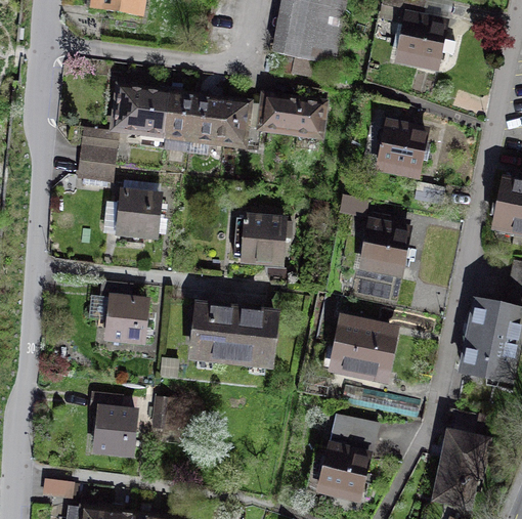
[(90,0),(89,8),(143,16),(145,0),(90,0)]
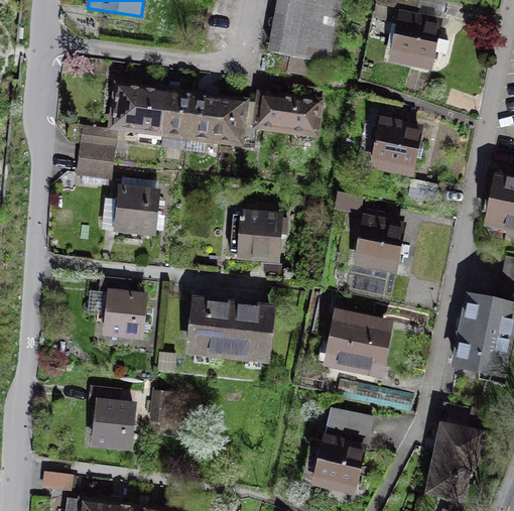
[(275,0),(268,52),(274,52),(272,68),(306,73),(308,59),(329,62),(338,0),(275,0)]
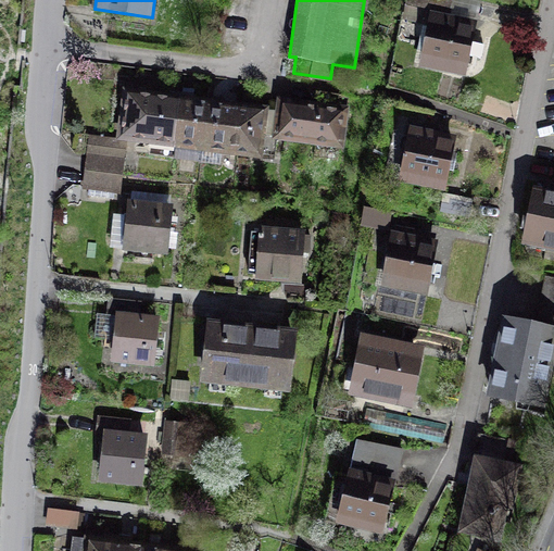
[(418,65),(465,75),(477,19),(450,14),(452,0),(405,0),(403,16),(427,22),(418,65)]
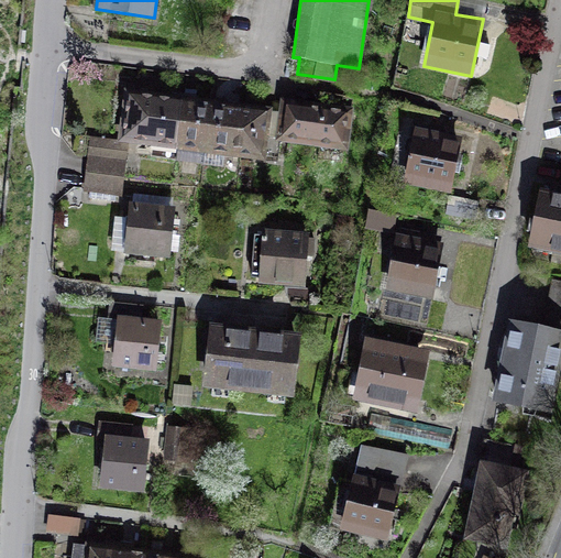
[(117,141),(127,142),(265,159),(266,149),(272,149),(273,139),(348,148),(353,105),(278,96),(277,111),(271,110),(272,106),(122,88),(117,135),(117,141)]
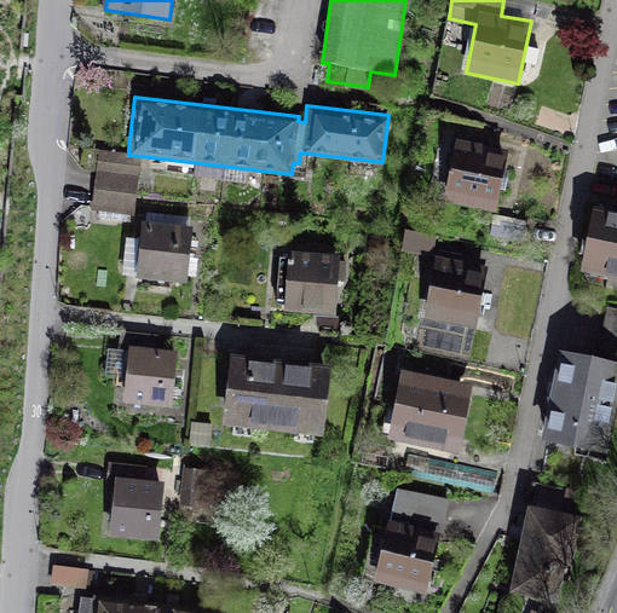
[(456,139),(444,200),(496,210),(508,150),(456,139)]
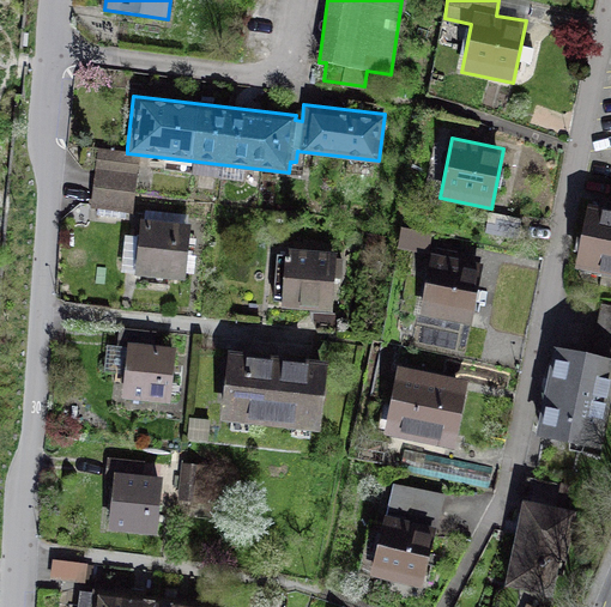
[(95,144),(88,206),(131,211),(138,155),(127,153),(127,147),(95,144)]
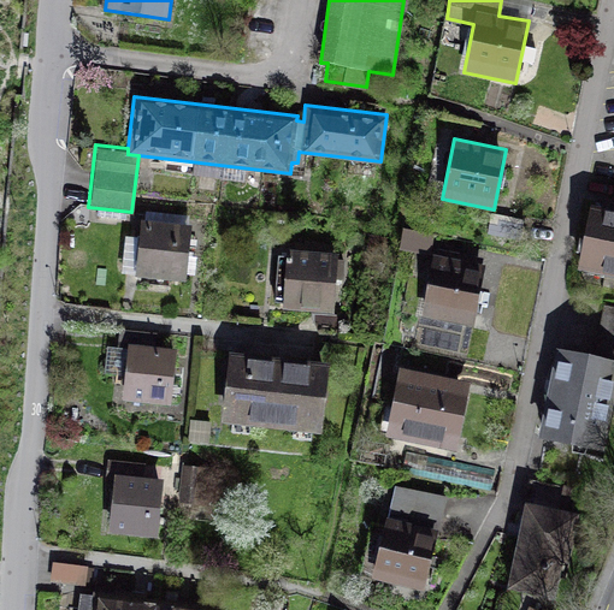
[(613,212),(591,208),(579,273),(613,279),(613,212)]
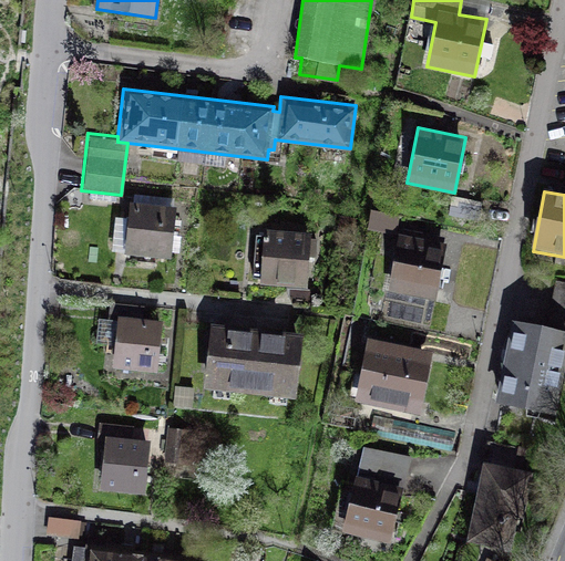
[(129,203),(123,255),(171,259),(175,207),(129,203)]
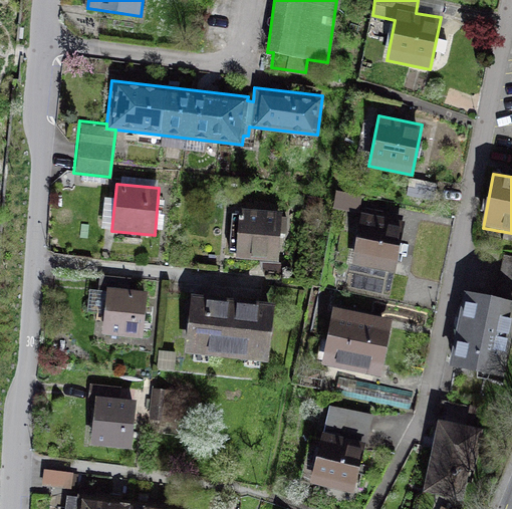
[(336,189),(334,207),(356,211),(359,193),(336,189)]
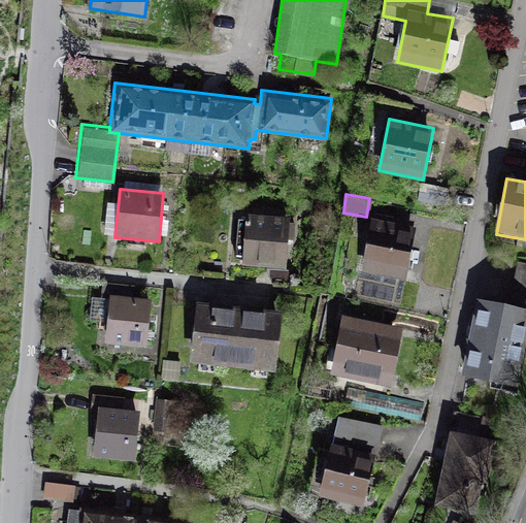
[(314,197),(311,213),(326,215),(328,200),(314,197)]
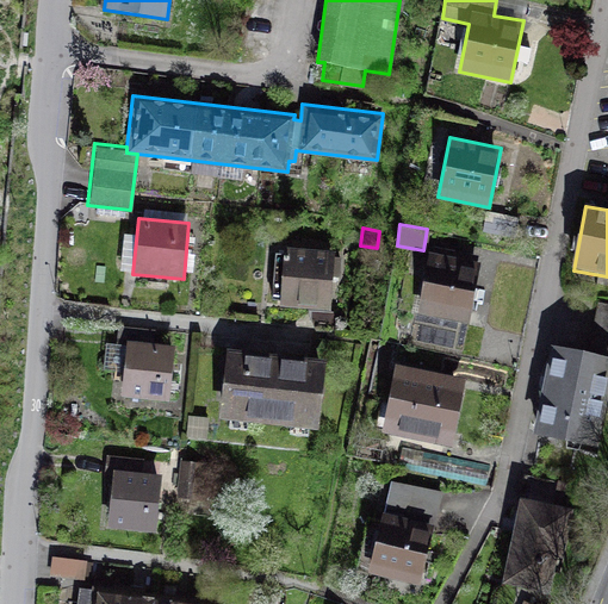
[(281,300),(280,307),(332,310),(334,250),(284,247),(283,251),(273,251),(271,299),(281,300)]
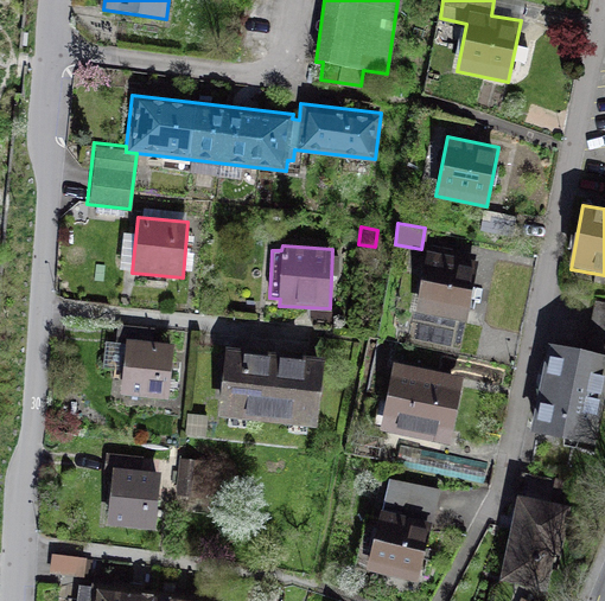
[(427,250),(415,312),(466,323),(479,261),(427,250)]
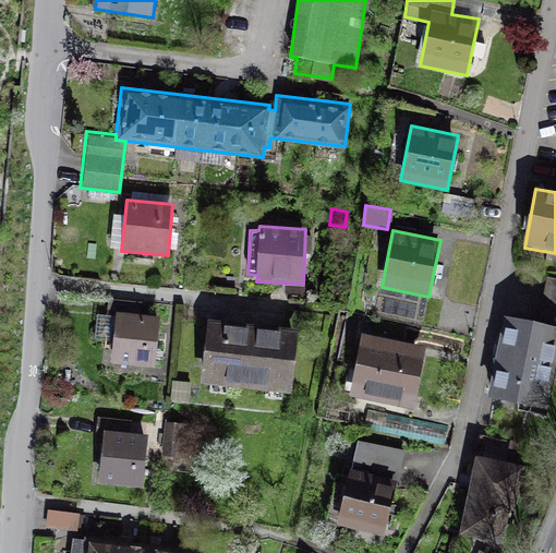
[(497,358),(488,399),(553,412),(555,395),(555,275),(545,274),(535,323),(506,317),(497,358)]
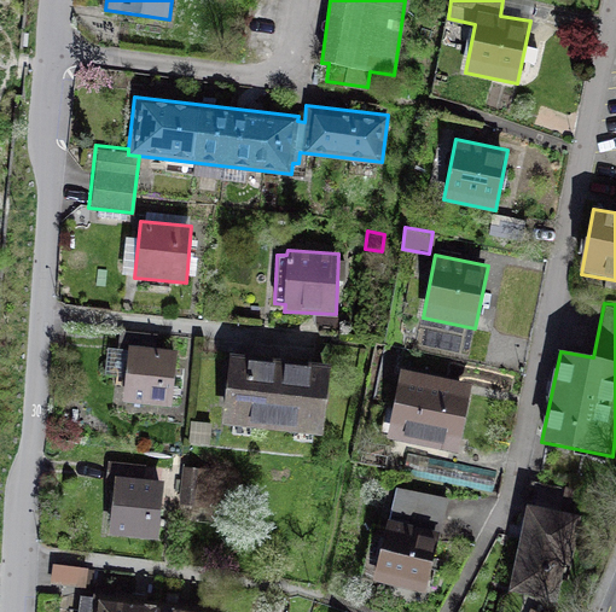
[(125,373),(122,402),(170,408),(176,350),(154,348),(156,331),(116,326),(115,344),(127,345),(125,373)]
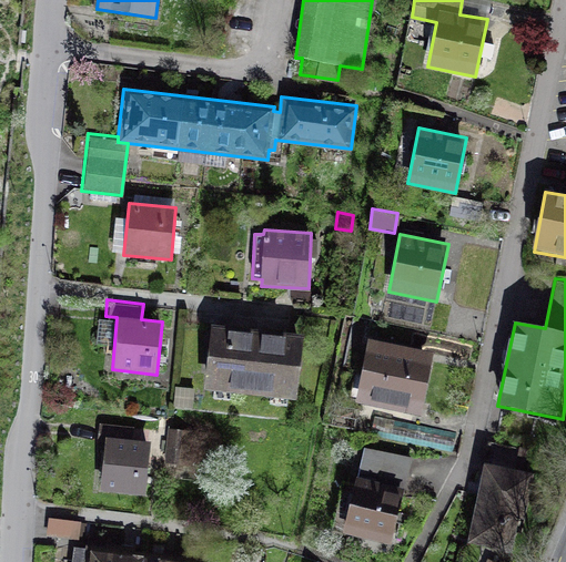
[(212,327),(206,391),(296,399),(303,335),(256,330),(212,327)]
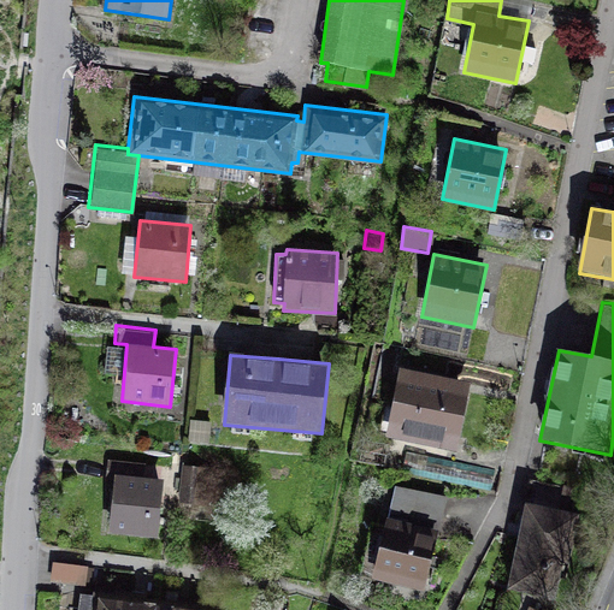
[(400,368),(387,436),(456,450),(462,416),(470,383),(400,368)]
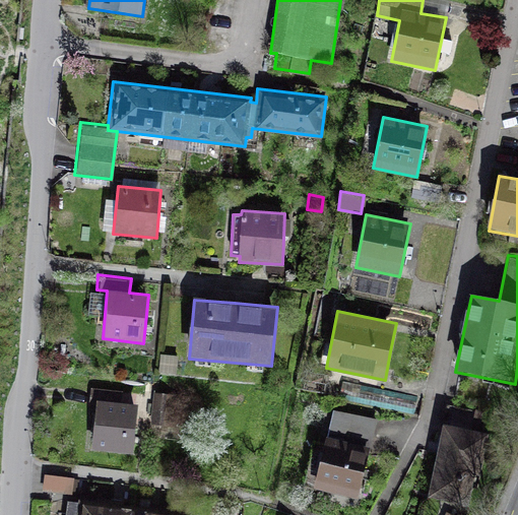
[(159,353),(157,370),(177,371),(178,356),(159,353)]
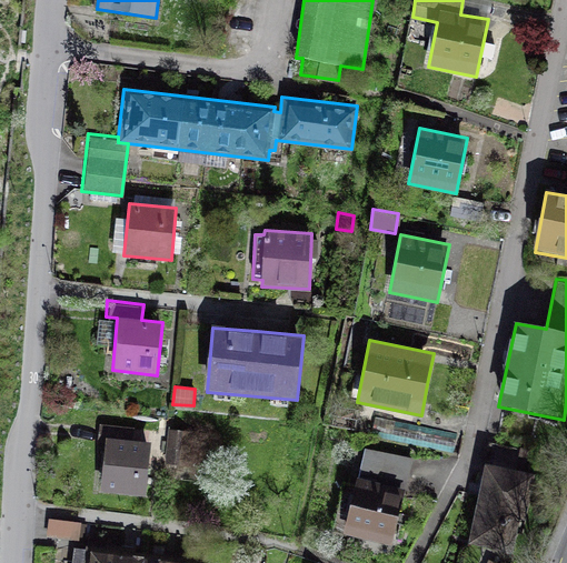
[(372,413),(369,435),(449,452),(454,429),(418,422),(372,413)]
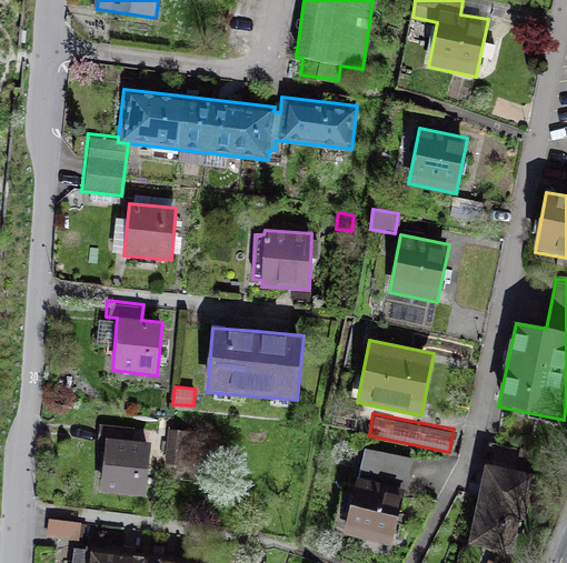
[(102,464),(99,492),(146,496),(150,443),(132,441),(133,425),(98,422),(96,438),(105,439),(102,464)]
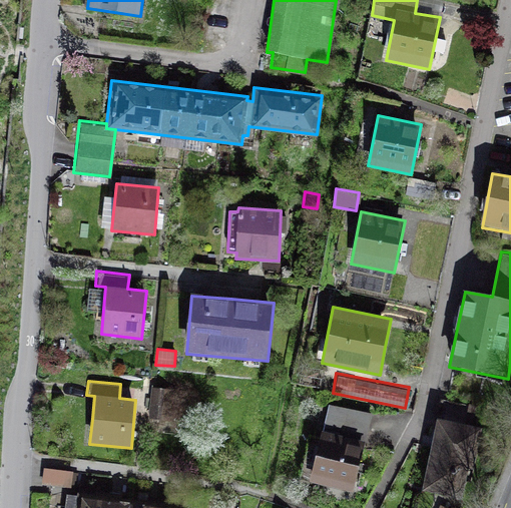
[(149,386),(147,417),(187,420),(189,389),(149,386)]
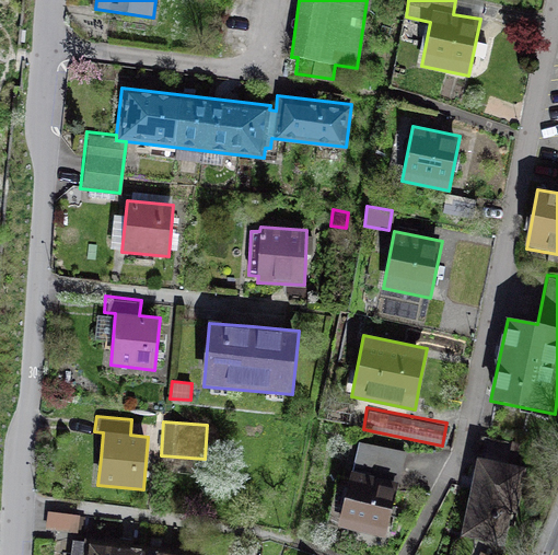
[(346,467),(333,528),(385,540),(395,495),(405,450),(359,440),(352,469),(346,467)]
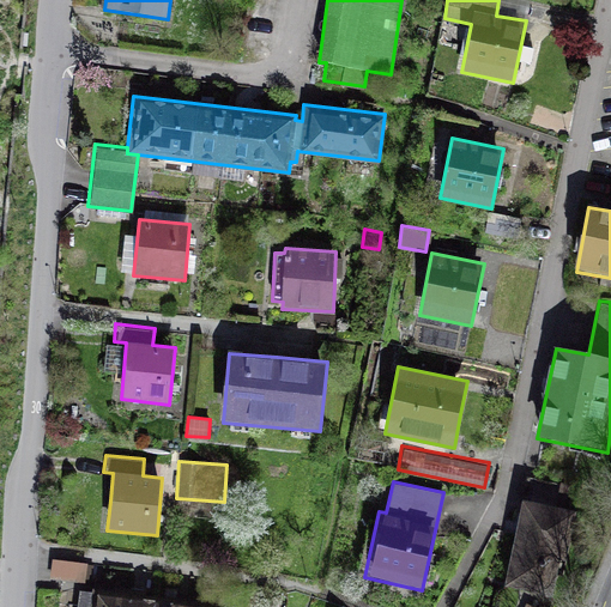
[(515,544),(508,583),(556,593),(572,511),(524,502),(515,544)]
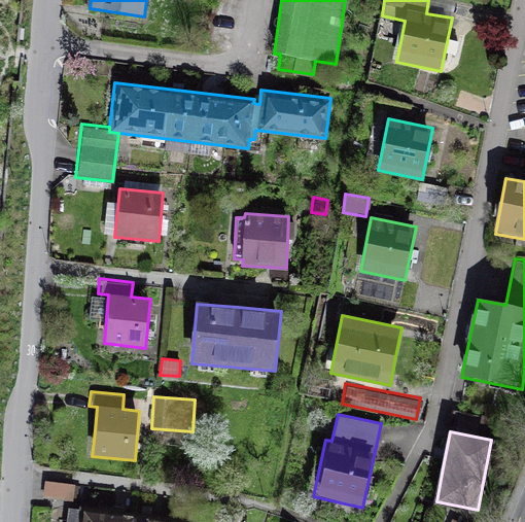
[(42,479),(40,496),(71,499),(73,483),(42,479)]
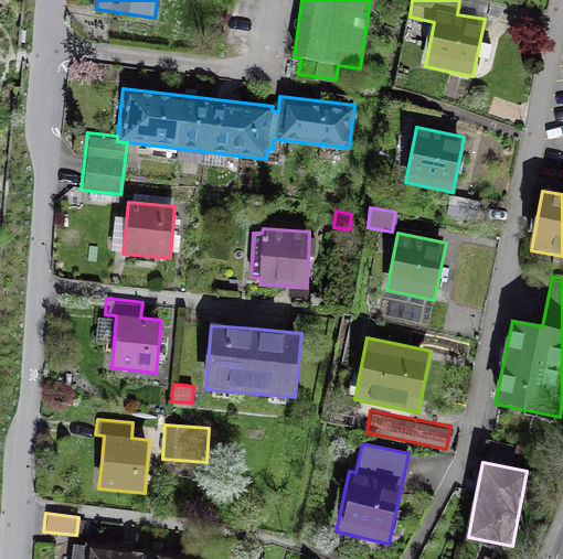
[(208,558),(191,556),(157,552),(123,548),(89,545),(72,543),(70,558),(208,558)]
